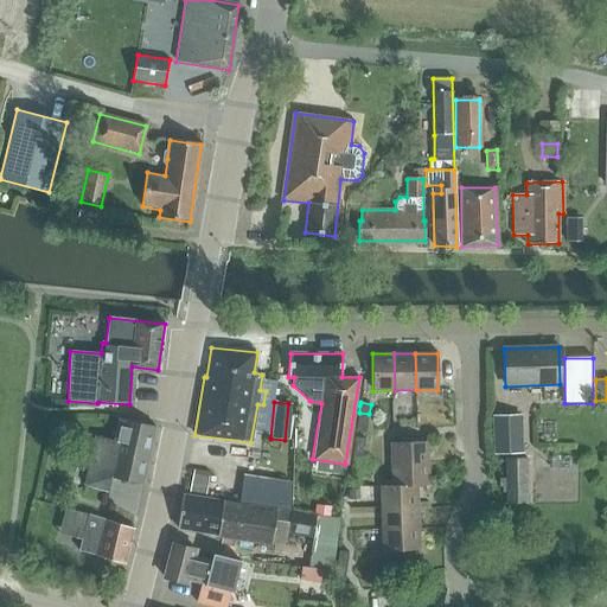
[(359,413),(357,422),(368,423),(369,414),(359,413)]
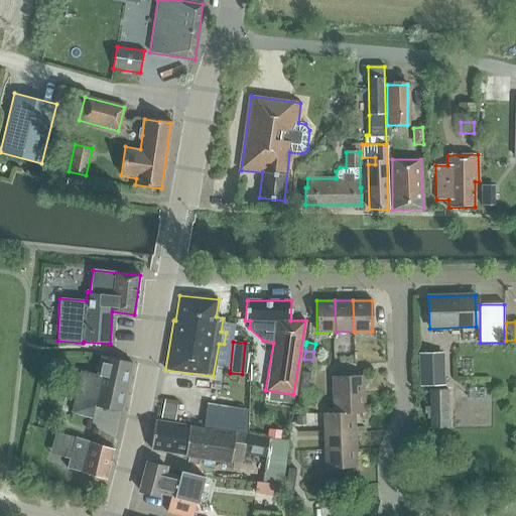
[(418,354),(419,386),(441,385),(440,353),(418,354)]
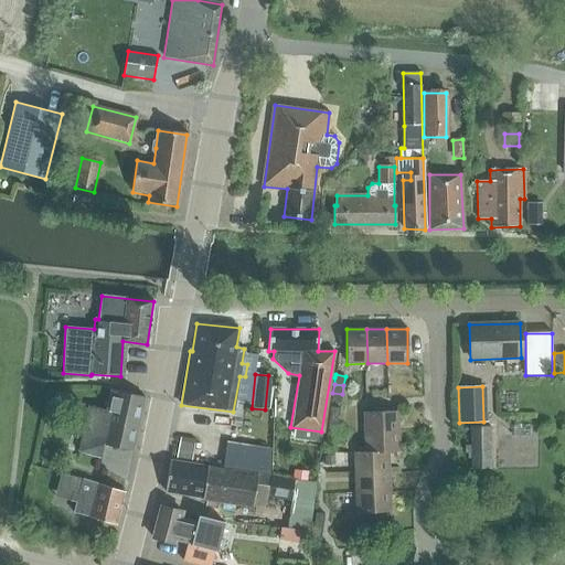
[(132,451),(145,397),(112,390),(106,411),(88,406),(80,452),(100,458),(104,445),(132,451)]
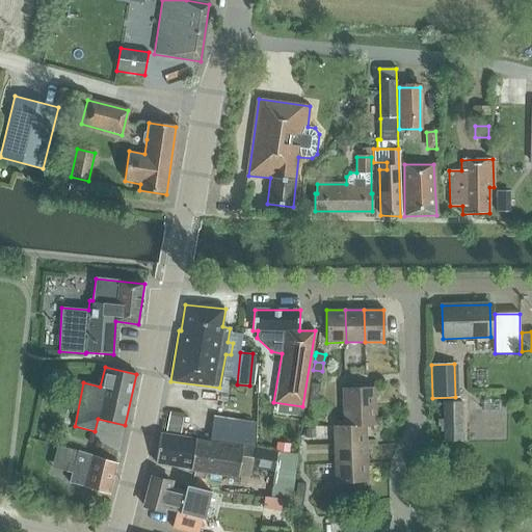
[(313,370),(312,378),(318,379),(321,379),(322,371),(313,370)]
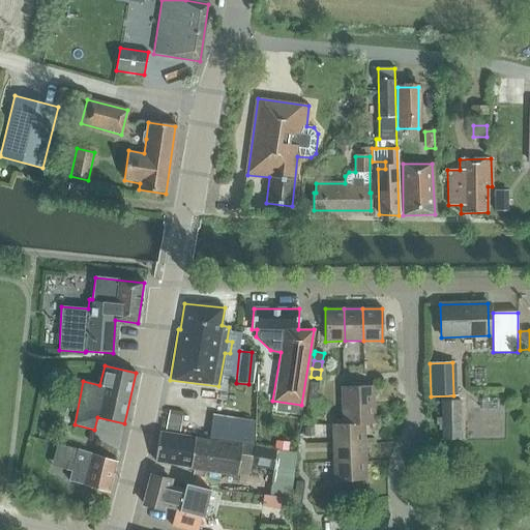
[(311,382),(308,390),(318,391),(320,383),(311,382)]
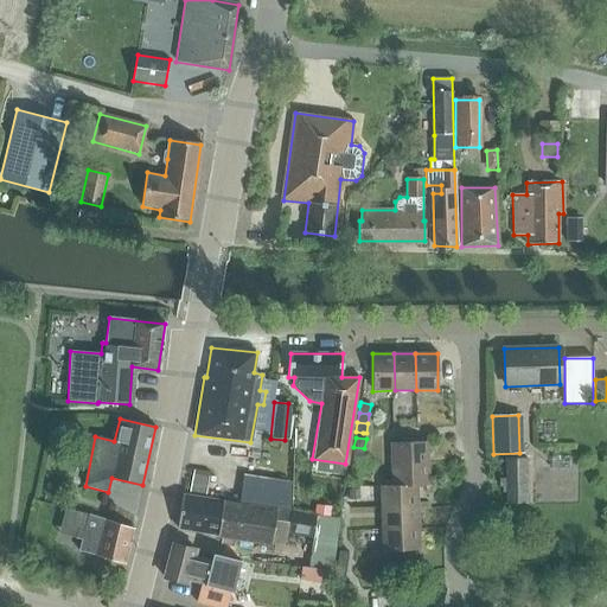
[(390,443),(391,465),(428,464),(427,442),(390,443)]
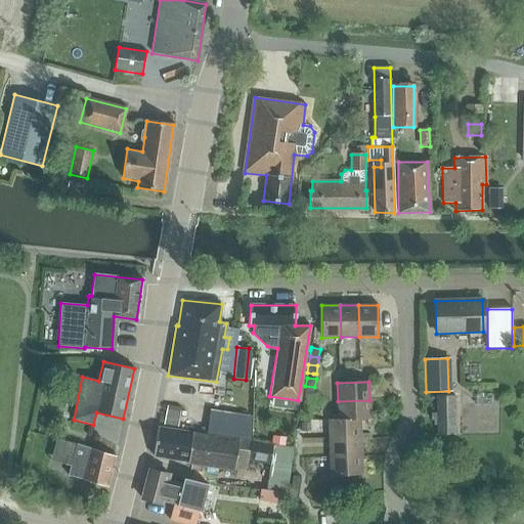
[(305,386),(304,394),(310,395),(313,396),(314,387),(305,386)]
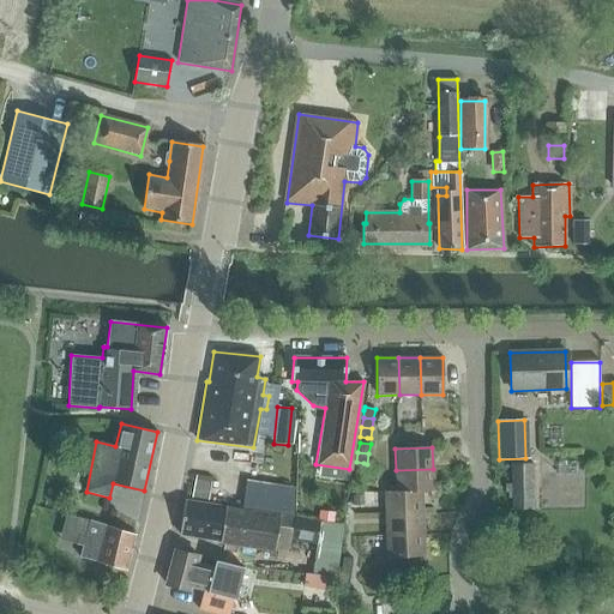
[(512,498),(512,510),(533,510),(533,463),(511,464),(512,485),(505,485),(505,493),(507,493),(507,498),(512,498)]
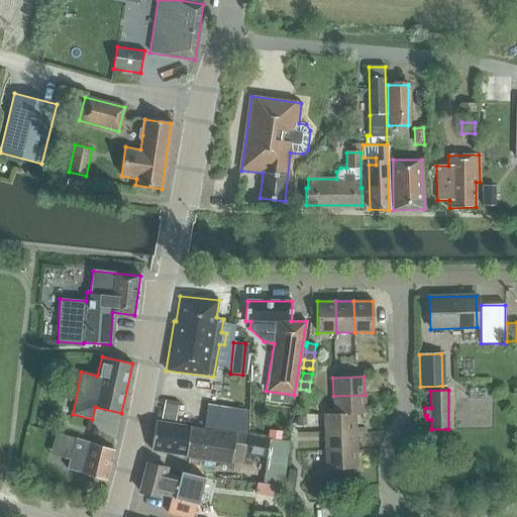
[(355,413),(355,414),(366,414),(365,395),(333,396),(334,414),(355,413)]
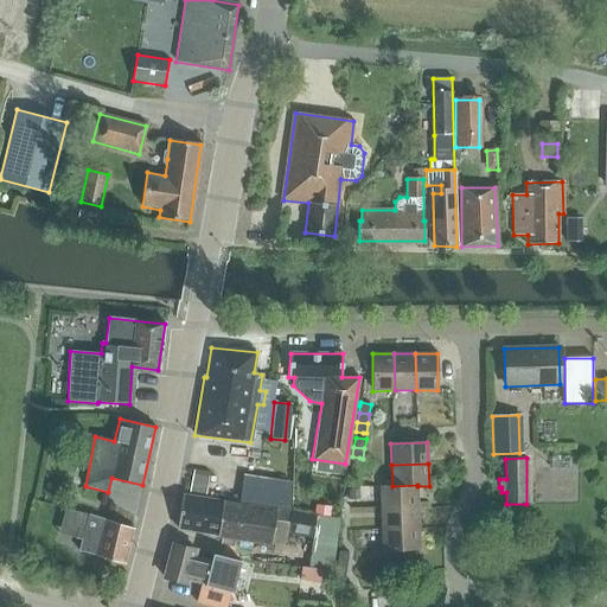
[(211,473),(193,470),(189,492),(206,496),(211,473)]
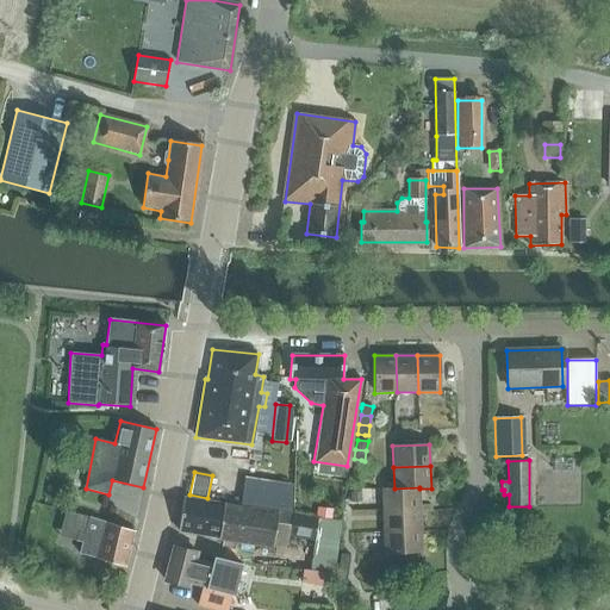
[(383,489),(383,511),(419,510),(419,489),(419,487),(394,489),(383,489)]
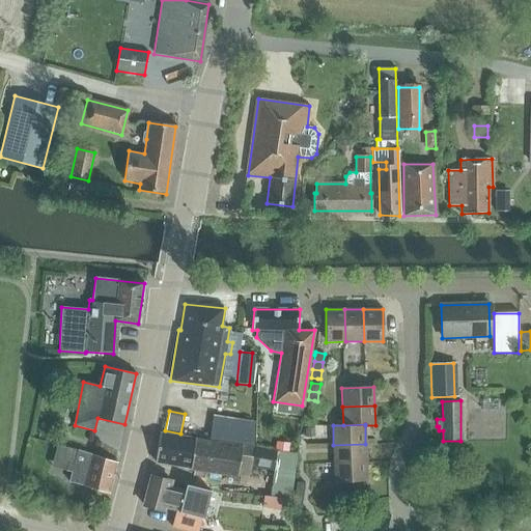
[(305,428),(306,438),(314,437),(313,428),(305,428)]
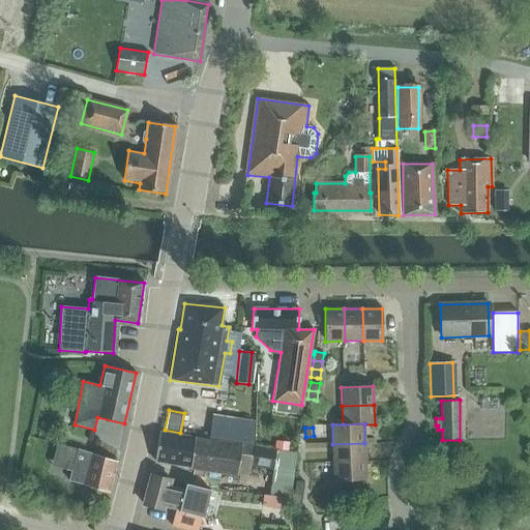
[(189,467),(192,453),(194,438),(174,435),(159,433),(154,462),(189,467)]
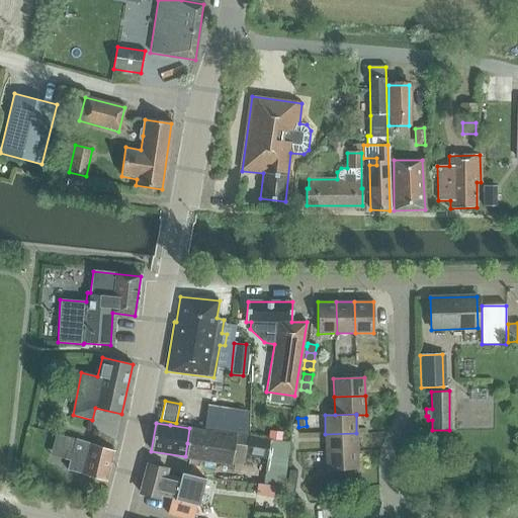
[(232,465),(234,450),(236,435),(189,428),(187,443),(185,456),(185,458),(232,465)]
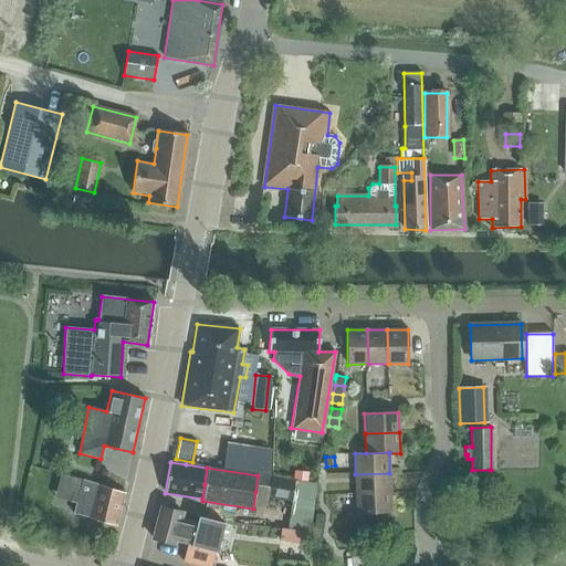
[(293,480),(306,482),(307,473),(294,472),(293,480)]
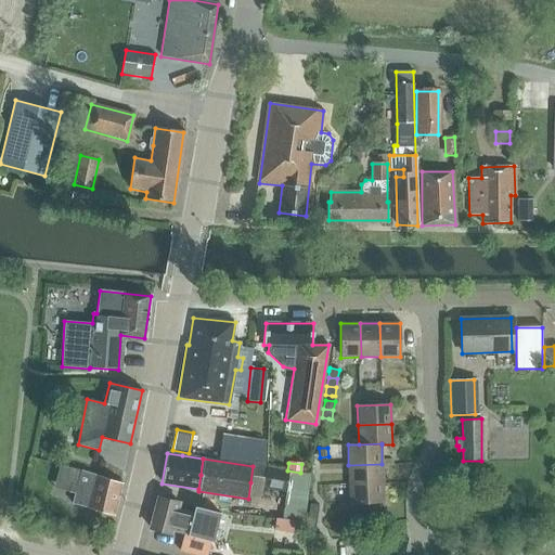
[(348,465),(349,485),(383,483),(382,464),(348,465)]
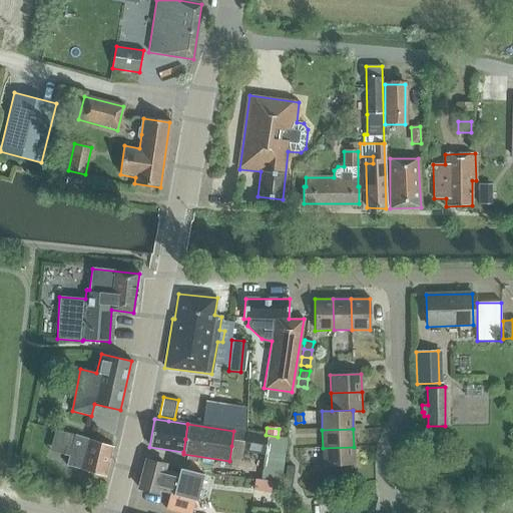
[(55,430),(52,444),(66,447),(71,449),(74,436),(55,430)]
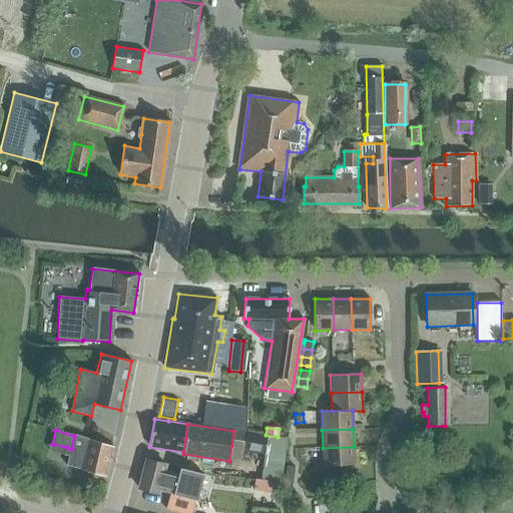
[(265,454),(267,437),(245,433),(242,450),(265,454)]
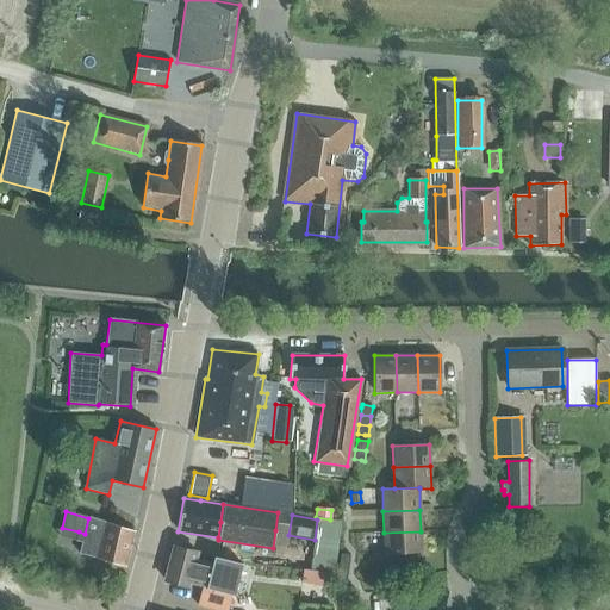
[(125,567),(134,531),(88,517),(88,518),(85,534),(79,531),(75,541),(81,543),(79,554),(125,567)]
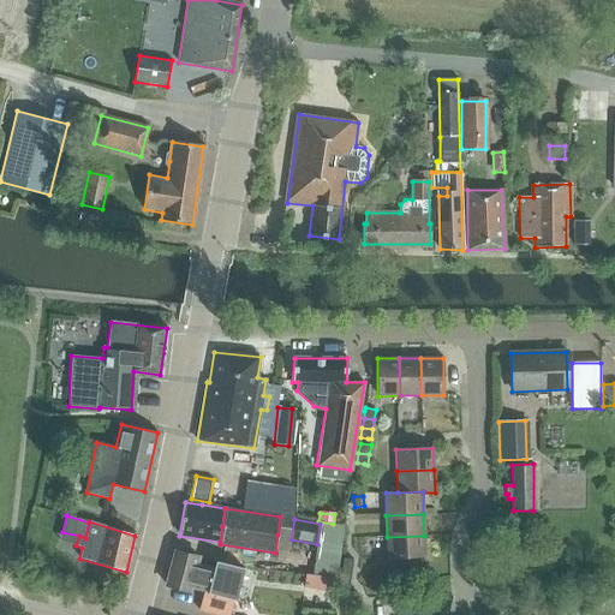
[(425,557),(424,536),(387,537),(388,559),(425,557)]
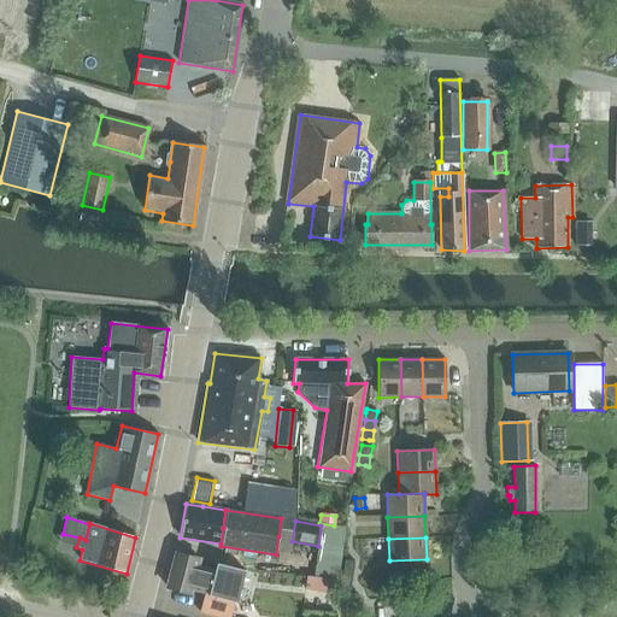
[(199,612),(216,616),(230,616),(234,603),(235,603),(244,570),(216,563),(215,570),(197,565),(198,558),(176,553),(166,588),(189,593),(189,589),(205,594),(199,612)]
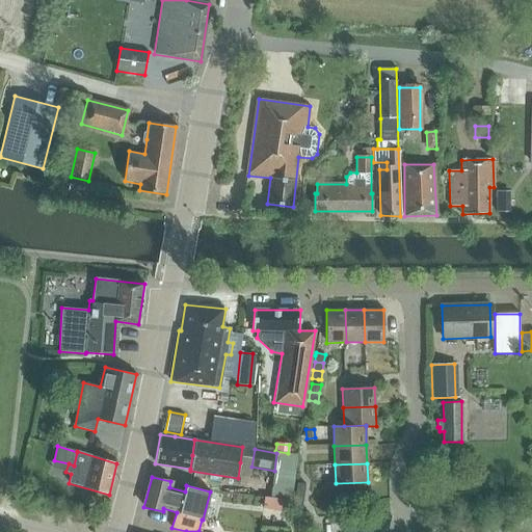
[(295,484),(294,493),(301,494),(302,485),(295,484)]
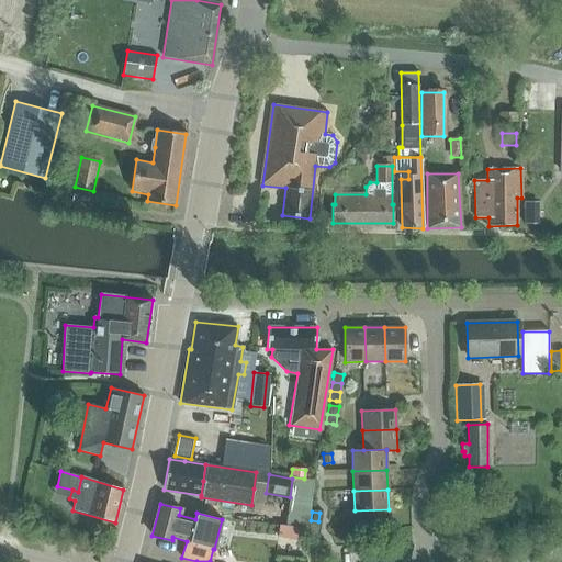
[(311,520),(310,528),(317,529),(318,521),(311,520)]
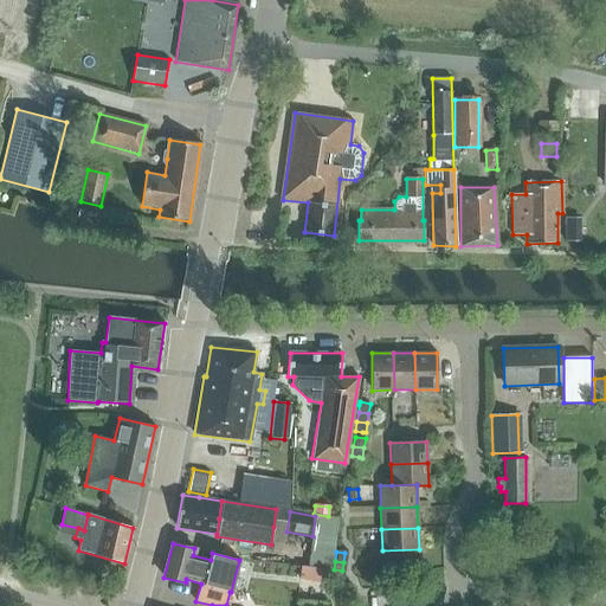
[(300,581),(329,584),(330,569),(301,567),(300,581)]
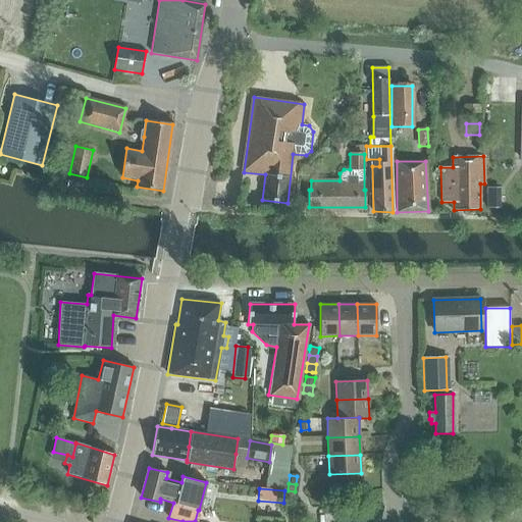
[(288,490),(286,499),(295,500),(295,491),(288,490)]
